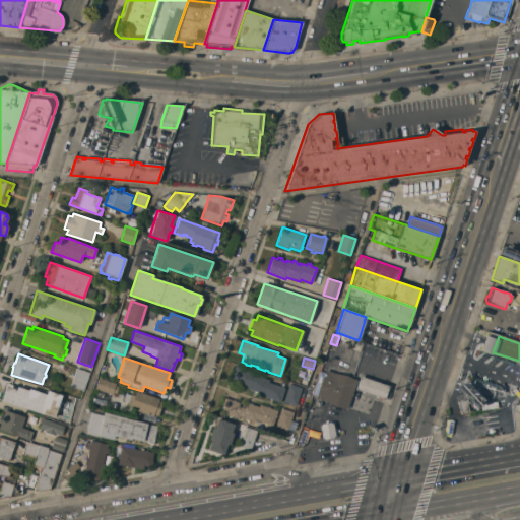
[(253,372),(253,374),(269,380),(268,382),(284,388),(279,402),(262,396),(262,394),(246,388),(247,386),(231,381),(235,366),(253,372)]
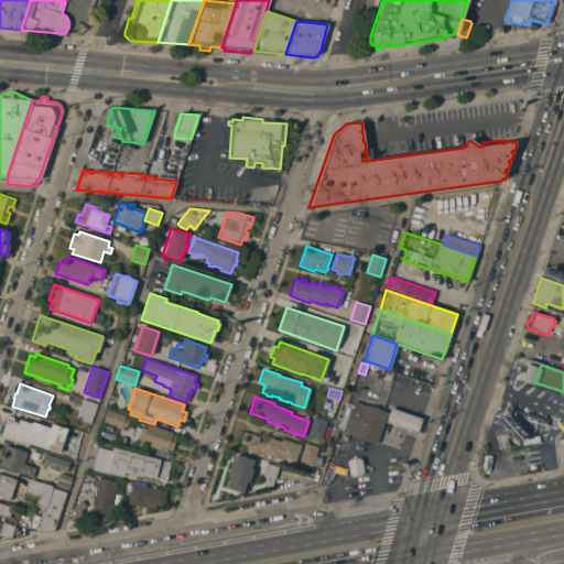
[(97,404),(90,424),(76,419),(83,400),(97,404)]
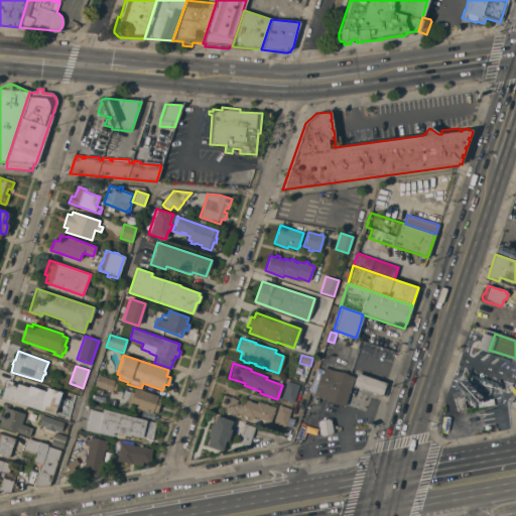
[(344,406),(313,396),(314,393),(310,392),(318,368),(323,370),(324,367),(333,370),(344,373),(354,378),(344,406)]
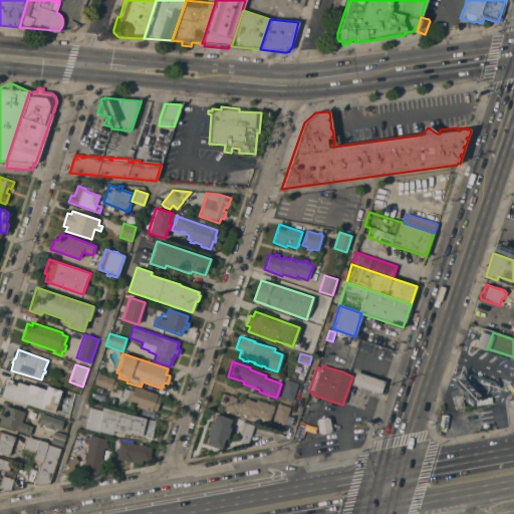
[(12,378),(1,375),(3,369),(14,372),(12,378)]
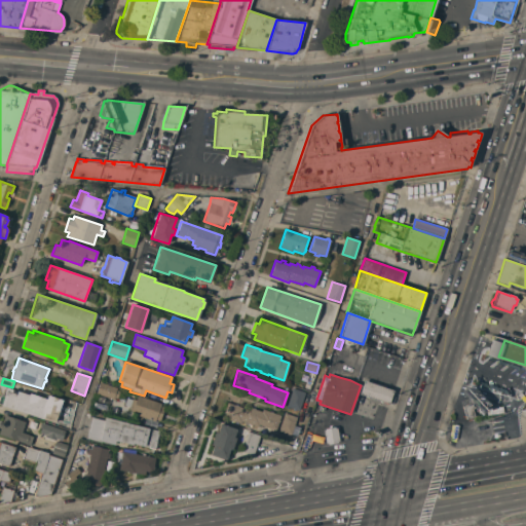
[(364,381),(391,390),(387,404),(360,395),(364,381)]
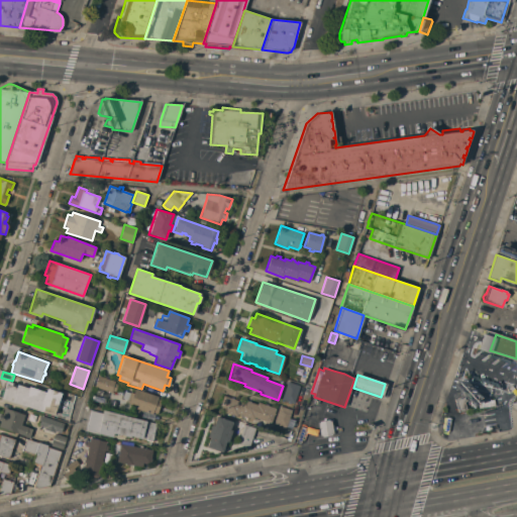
[(102,377),(103,377),(109,379),(109,380),(115,382),(114,383),(118,385),(115,392),(112,391),(111,393),(94,387),(98,376),(102,377)]
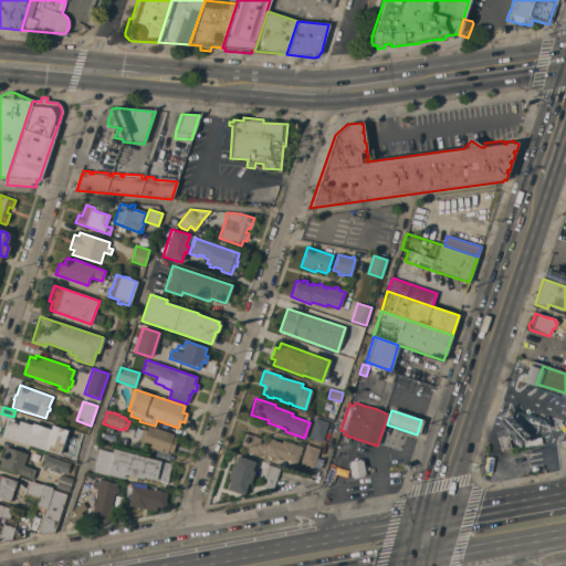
[(1,436),(6,426),(4,426),(7,417),(31,426),(31,423),(50,430),(51,426),(77,435),(70,458),(59,454),(59,456),(12,440),(1,436)]
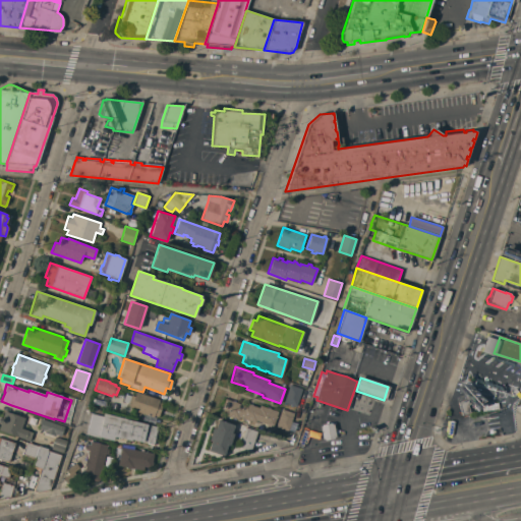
[(302,389),(296,407),(283,402),(289,385),(302,389)]
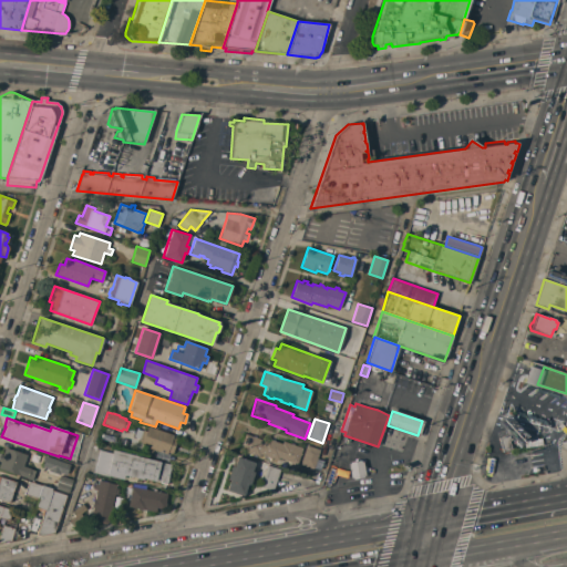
[(143,430),(146,431),(148,426),(173,435),(173,437),(177,439),(172,454),(167,452),(166,454),(141,445),(142,443),(138,442),(143,430)]
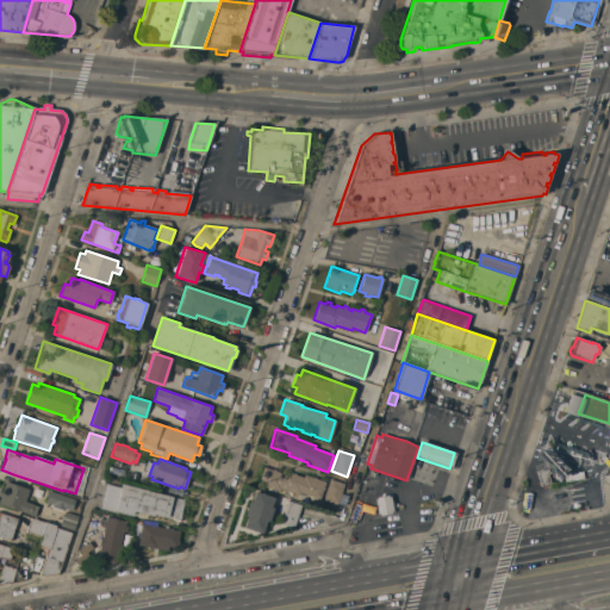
[(319,499),(300,492),(299,496),(280,489),(279,492),(257,485),(263,467),(281,473),(282,471),(303,478),(304,474),(325,481),(319,499)]
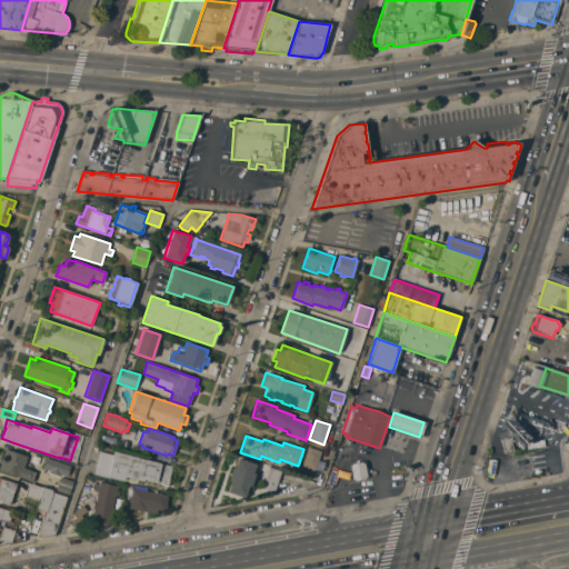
[(511,437),(512,442),(511,442),(513,451),(505,453),(500,440),(511,437)]
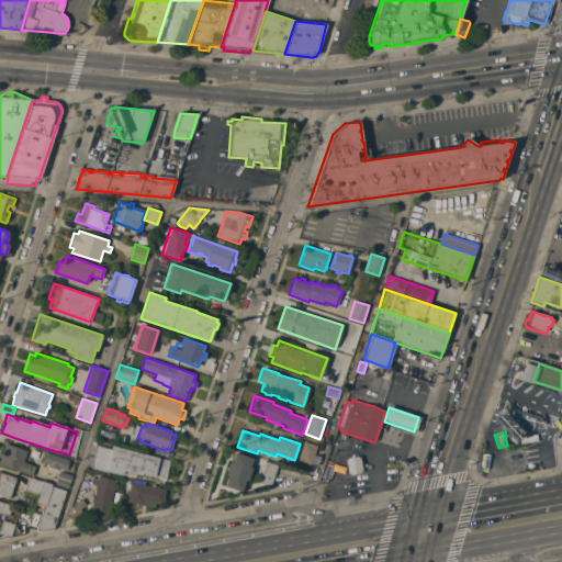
[(520,445),(518,435),(536,433),(538,441),(520,445)]
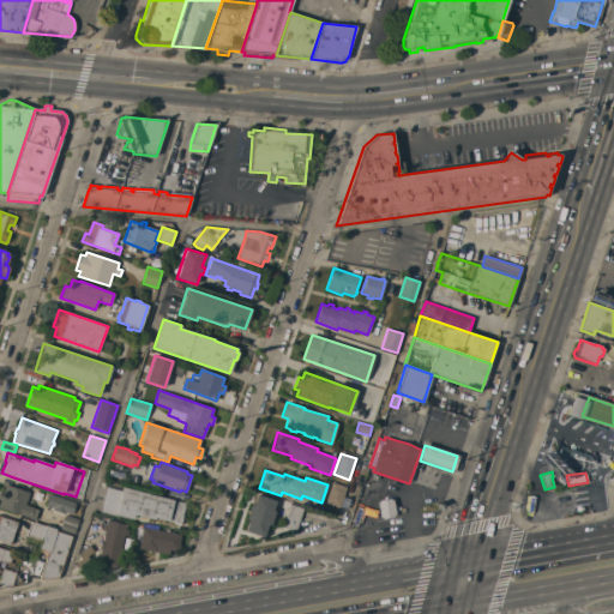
[(347,488),(339,509),(324,503),(331,483),(347,488)]
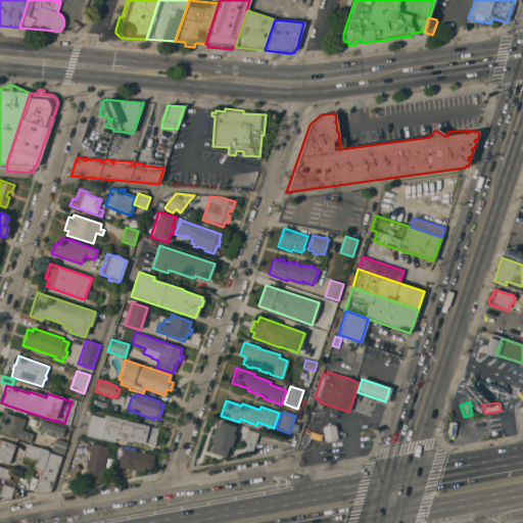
[(25,420),(21,430),(29,432),(29,433),(33,434),(30,443),(25,441),(0,432),(0,418),(3,419),(5,413),(25,420)]
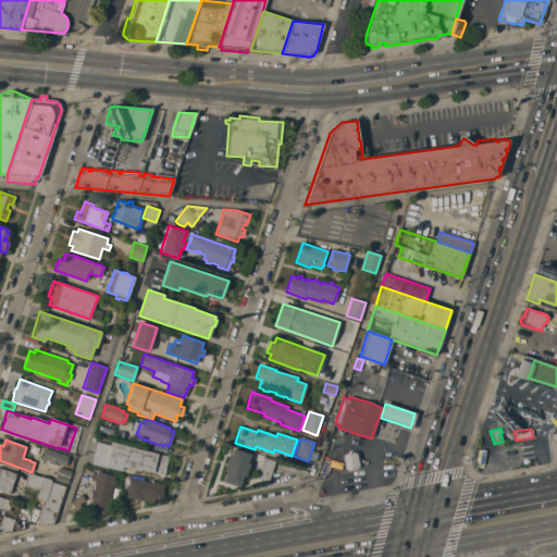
[(98,443),(110,445),(111,442),(169,457),(163,477),(157,474),(157,473),(140,470),(140,471),(122,467),(121,471),(93,463),(98,443)]
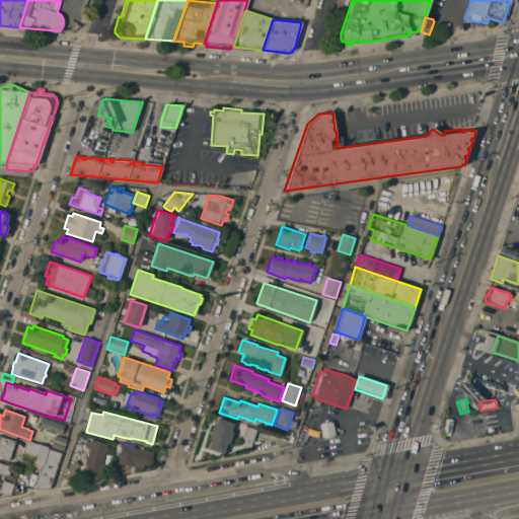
[(64,425),(61,435),(56,433),(55,435),(44,431),(45,429),(39,427),(41,423),(39,422),(41,417),(64,425)]
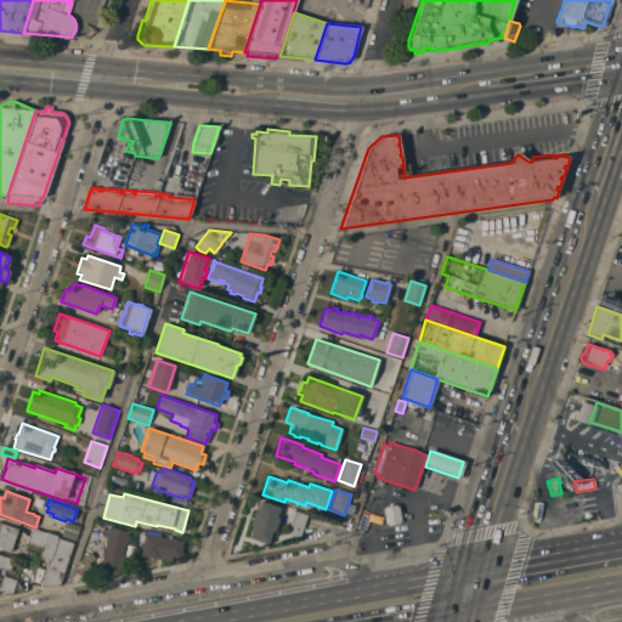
[(280,508),(276,518),(278,518),(273,532),(271,531),(267,544),(248,538),(252,526),(249,526),(254,512),(256,513),(260,501),(280,508)]
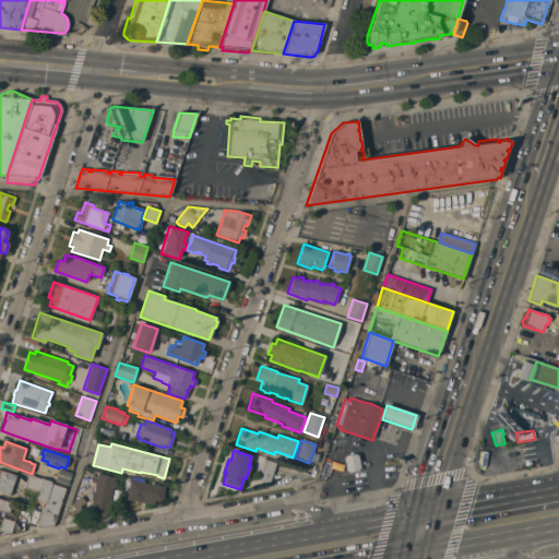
[(360,468),(358,470),(358,471),(348,473),(348,471),(346,472),(343,458),(345,458),(345,455),(355,454),(356,455),(358,454),(360,468)]
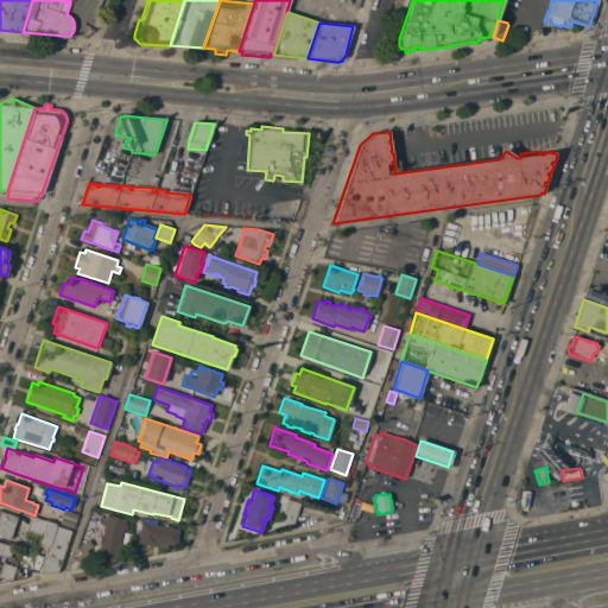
[(292,526),(280,523),(287,499),(301,504),(292,526)]
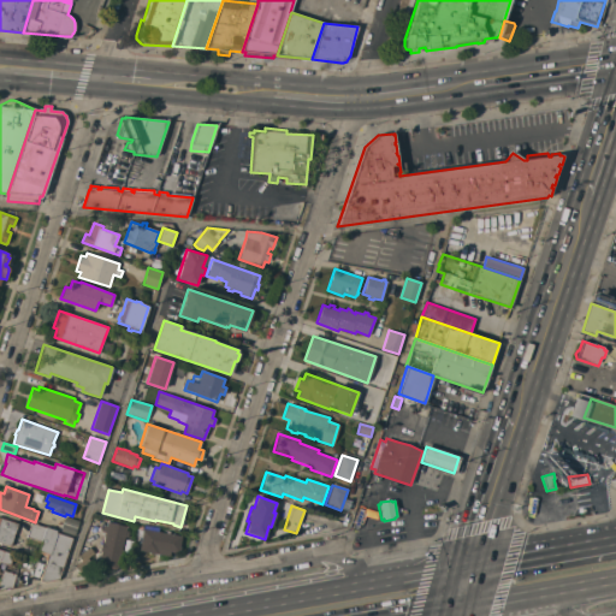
[(0,517),(18,523),(10,546),(1,544),(0,545),(0,517)]
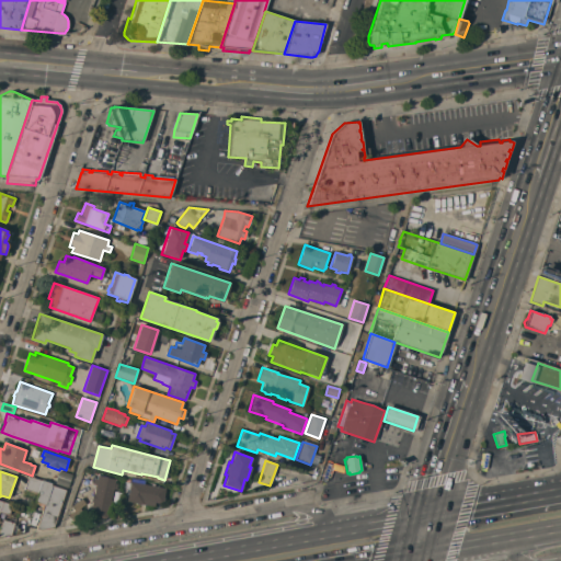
[(72,474),(68,488),(56,483),(60,471),(72,474)]
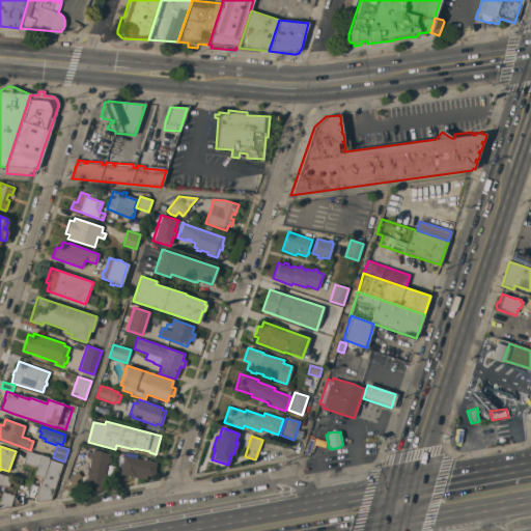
[(35,467),(23,464),(27,450),(39,454),(35,467)]
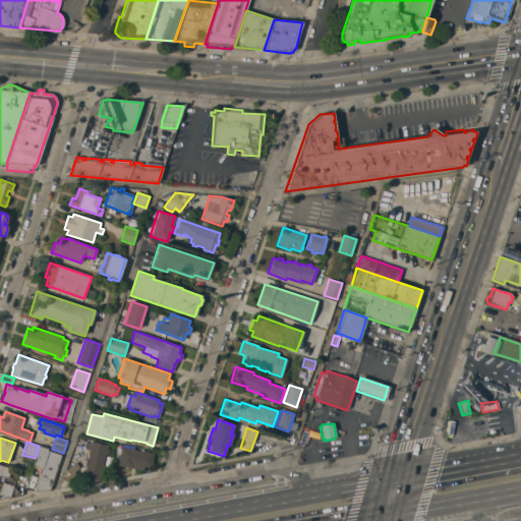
[(105,454),(99,482),(82,479),(85,466),(84,466),(85,458),(88,458),(89,451),(85,450),(88,445),(90,446),(91,442),(113,447),(112,451),(109,450),(108,455),(105,454)]
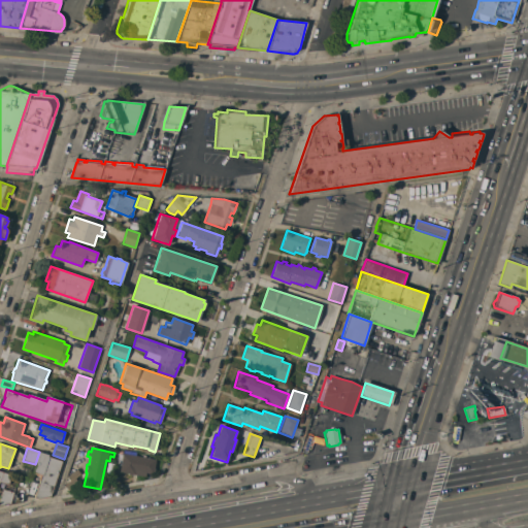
[(48,455),(47,457),(62,461),(51,497),(38,499),(34,497),(40,481),(38,480),(39,476),(32,473),(35,464),(39,452),(48,455)]
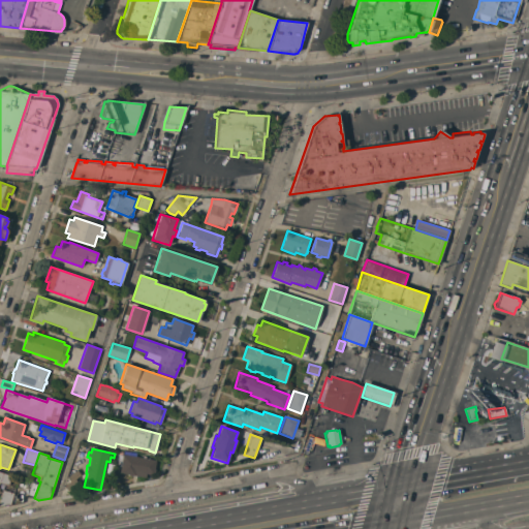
[(123,455),(143,458),(143,456),(146,457),(146,458),(156,460),(153,479),(119,473),(121,462),(120,462),(120,460),(122,460),(123,455)]
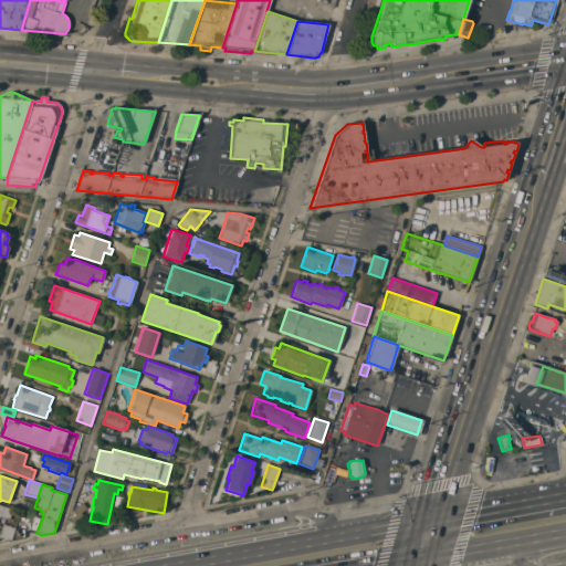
[(73,526),(70,521),(75,516),(72,512),(74,505),(82,502),(86,509),(81,513),(84,517),(73,526)]
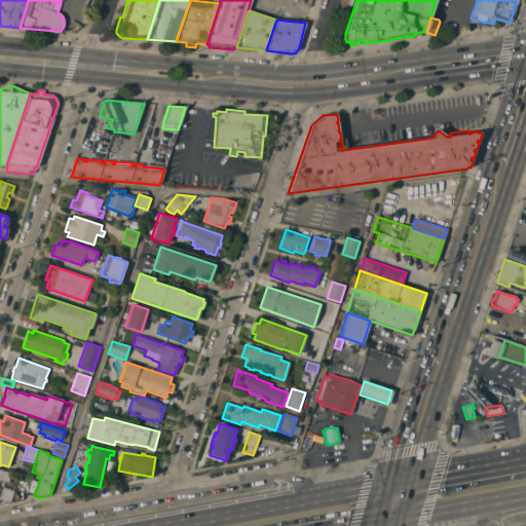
[(0,470),(11,474),(8,483),(0,480),(0,470)]
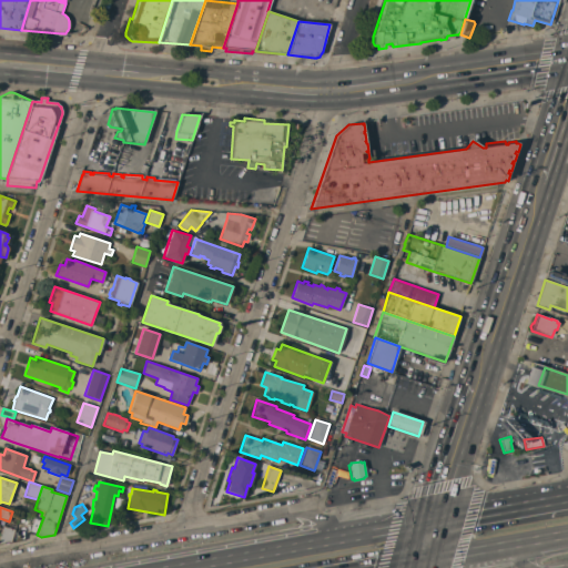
[(10,528),(14,529),(11,543),(9,543),(9,544),(6,544),(4,544),(0,544),(0,537),(3,526),(10,528)]
